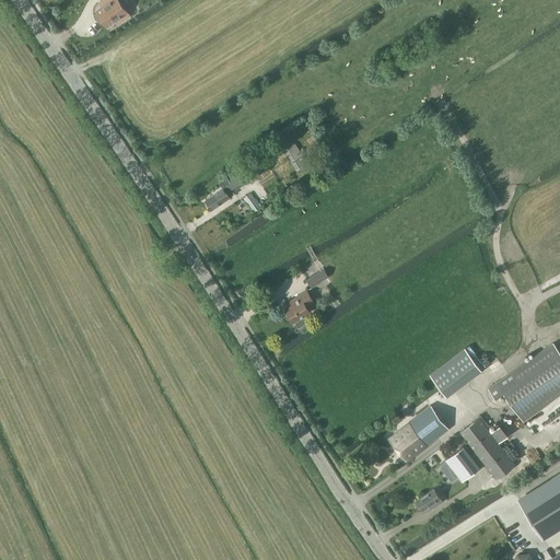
[(103,7),(97,11),(107,25),(115,20),(118,24),(130,15),(118,0),(102,0),(101,2),(103,7)]
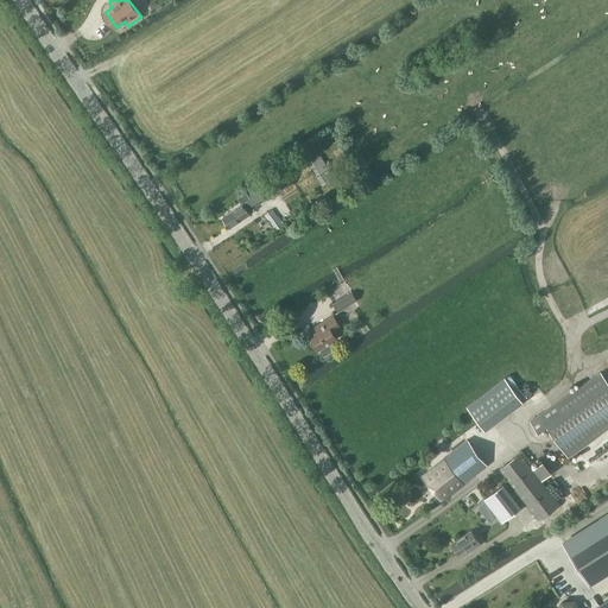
[(321,157),(311,163),(318,173),(327,166),(321,157)]
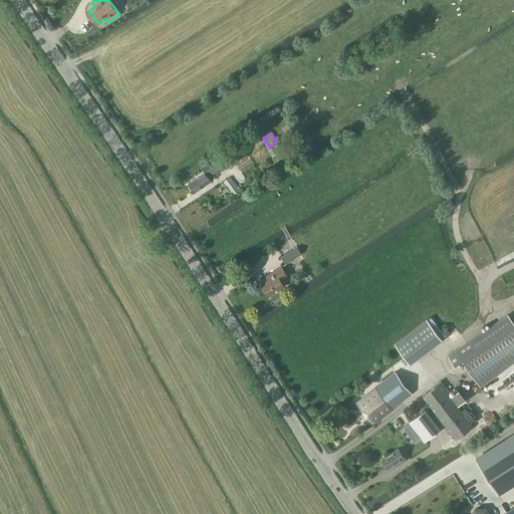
[(241,145),(231,152),(238,162),(248,156),(241,145)]
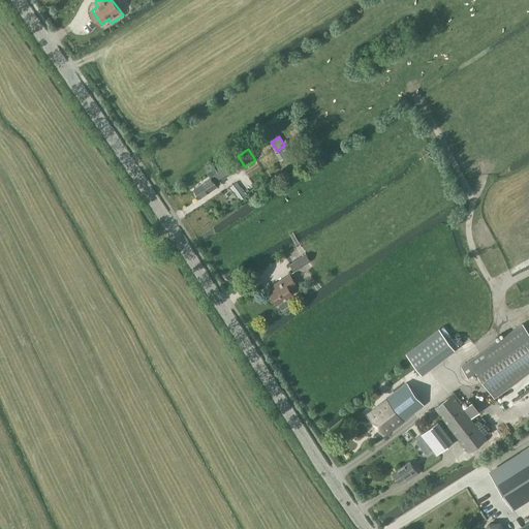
[(283,151),(278,154),(282,160),(287,157),(283,151)]
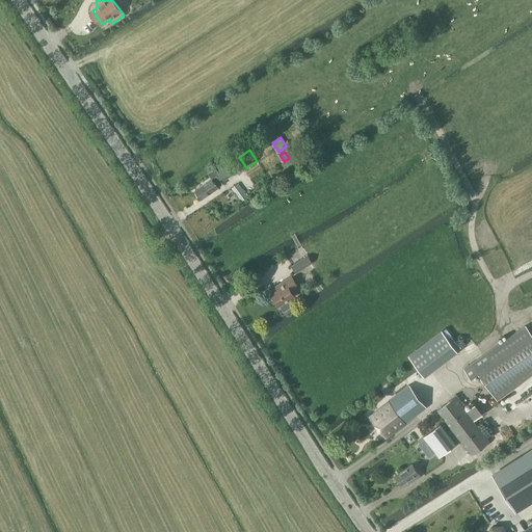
[(212,178),(195,189),(202,198),(223,184),(221,182),(237,170),(231,162),(217,171),(215,168),(209,173),(212,178)]
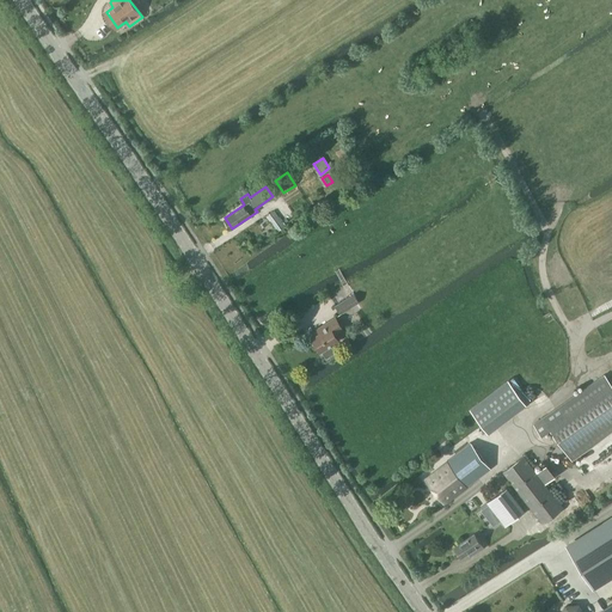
[(275,212),(268,216),(279,231),(286,226),(275,212)]
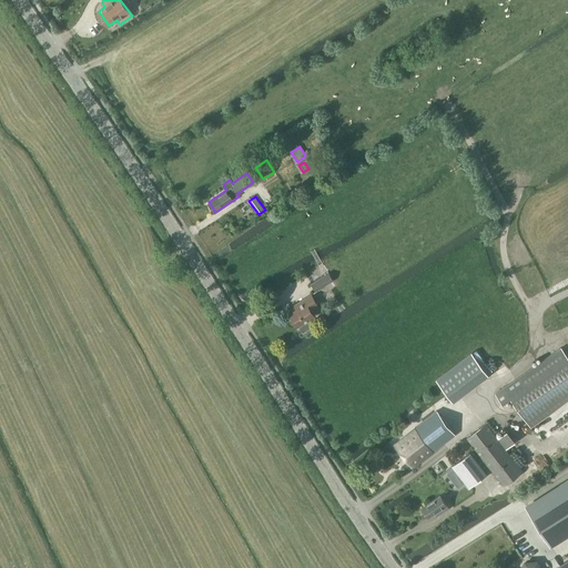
[(330,273),(312,284),(316,291),(334,280),(330,273)]
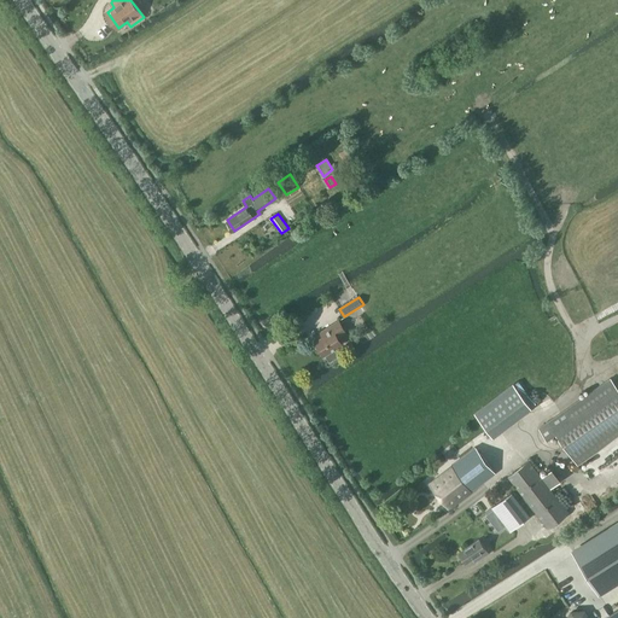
[(328,333),(315,340),(324,355),(325,354),(330,361),(339,355),(334,348),(343,343),(339,337),(347,332),(339,320),(325,328),(328,333)]
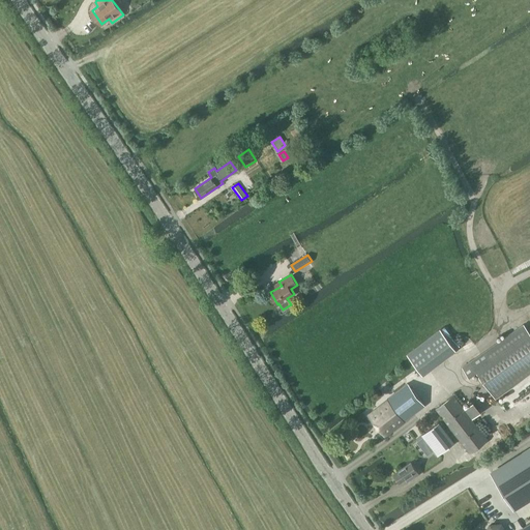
[(529,331),(524,323),(462,366),(469,377),(477,372),(495,399),(529,374),(529,331)]
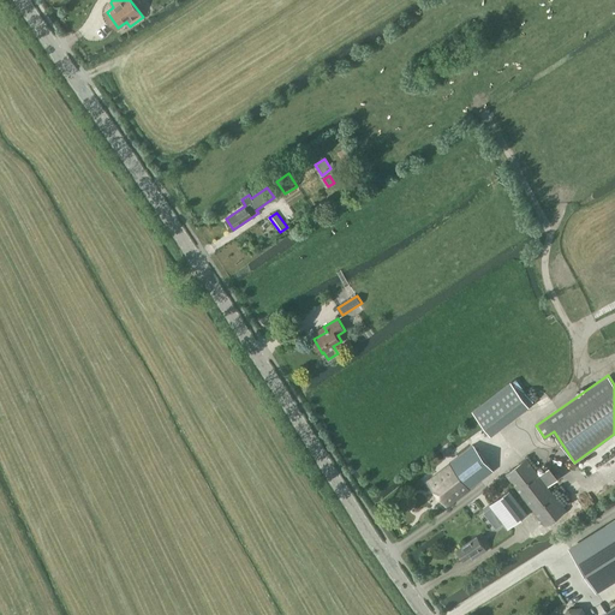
[(512,382),(494,395),(473,411),(490,435),(529,405),(512,382)]
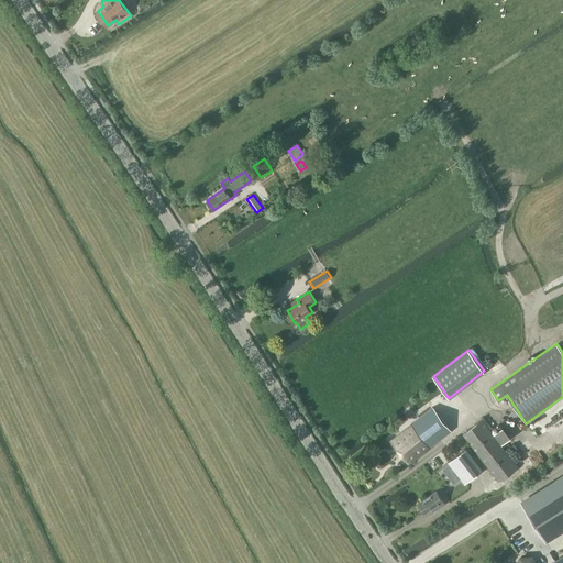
[(431,408),(388,442),(406,465),(428,449),(450,432),(431,408)]
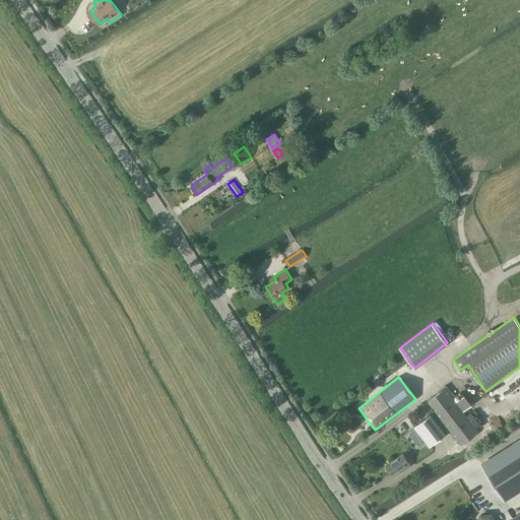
[(440,391),(441,391),(428,400),(461,444),(478,431),(451,395),(461,388),(455,380),(440,391)]
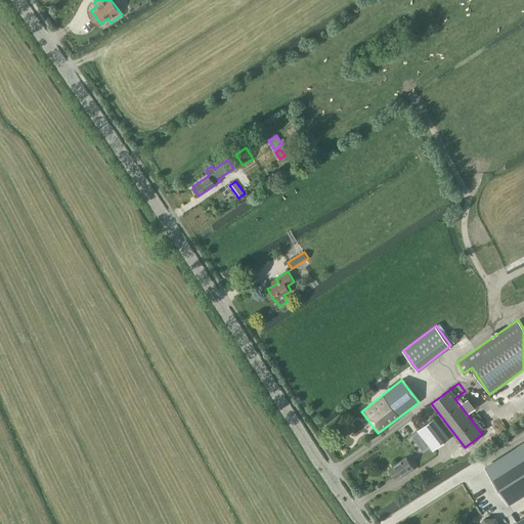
[(436,417),(419,430),(434,450),(450,437),(436,417)]
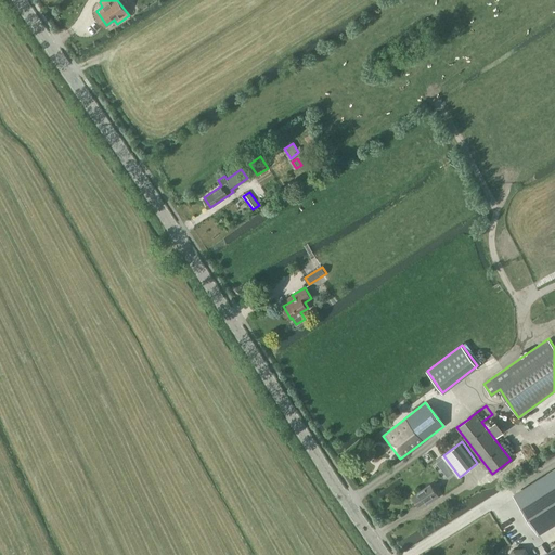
[(554,466),(513,493),(539,533),(554,523),(554,466)]
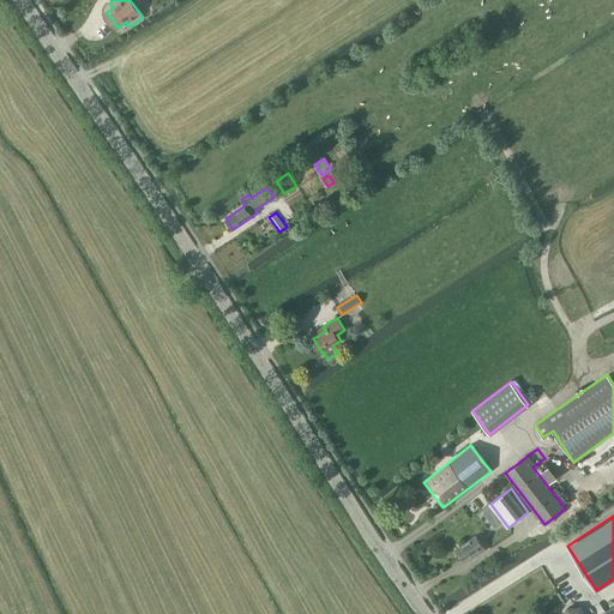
[(476,535),(456,548),(463,559),(470,553),(473,557),(486,548),(476,535)]
